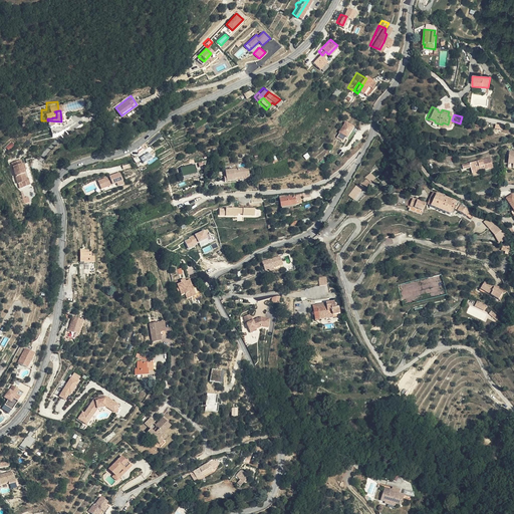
[(343,136),(349,124),(341,119),(335,131),(343,136)]
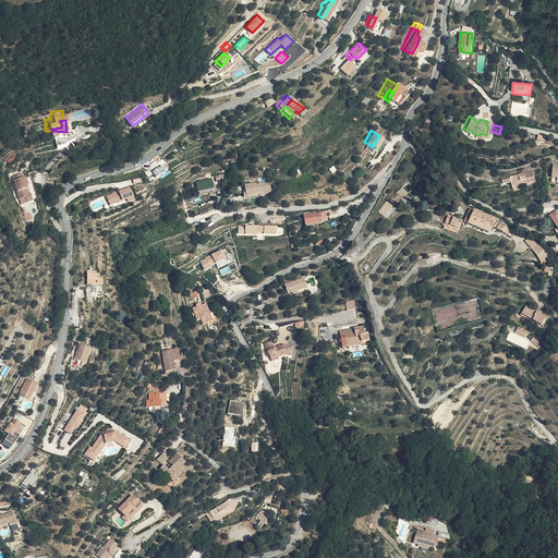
[(16,196),(20,196),(26,194),(24,186),(23,181),(22,176),(21,171),(11,173),(16,196)]
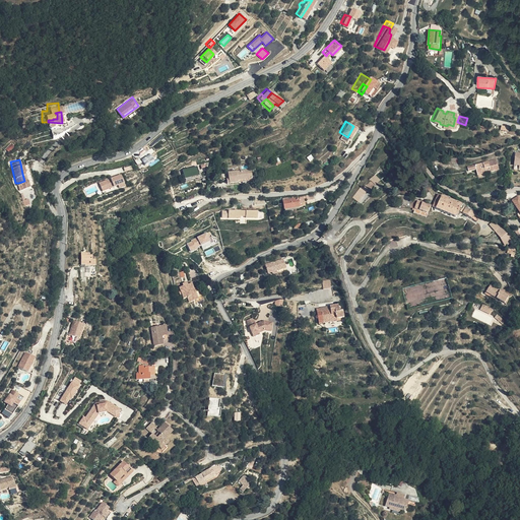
[(476,169),(478,174),(486,172),(485,169),(490,168),(491,170),(500,168),(497,160),(494,161),(493,159),(468,167),(469,171),(476,169)]
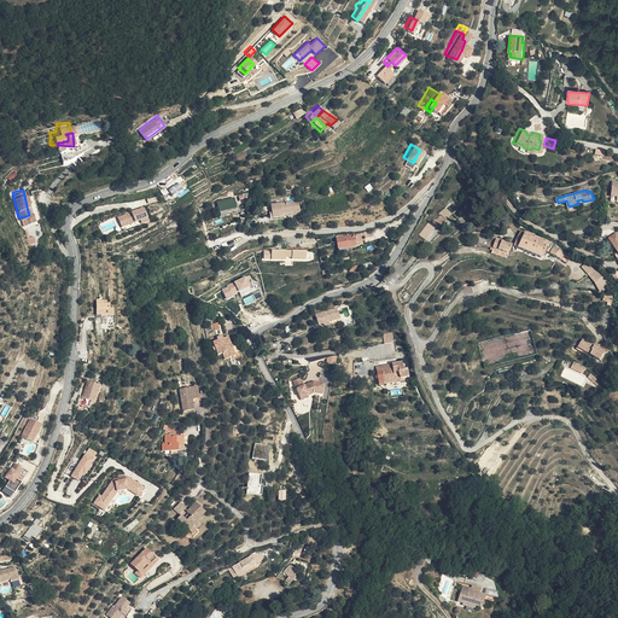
[(234,197),(217,200),(220,211),(238,208),(234,197)]
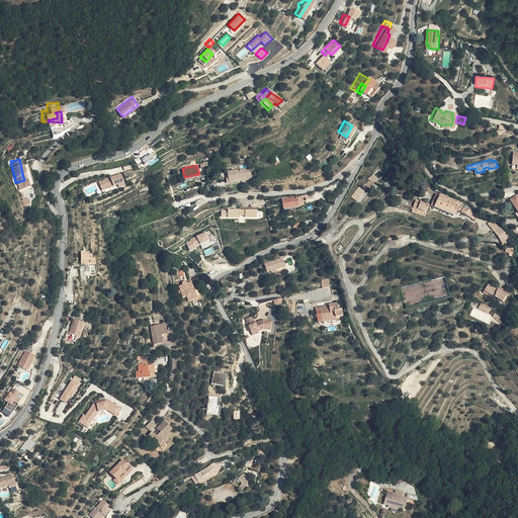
[(225,168),(225,174),(226,180),(235,178),(234,176),(249,174),(247,165),(225,168)]
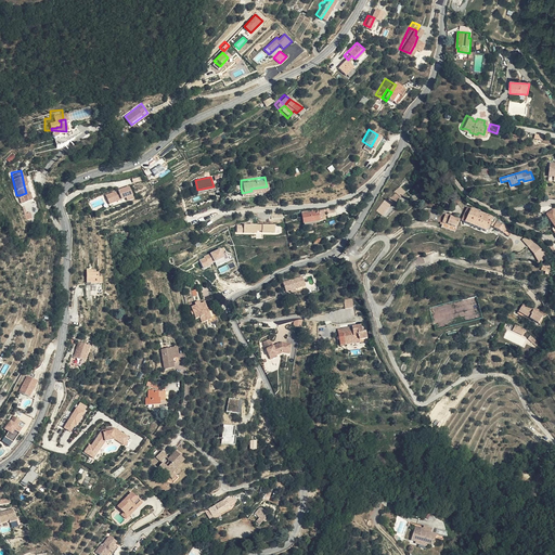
[(404,186),(400,179),(396,182),(397,184),(400,190),(404,186)]
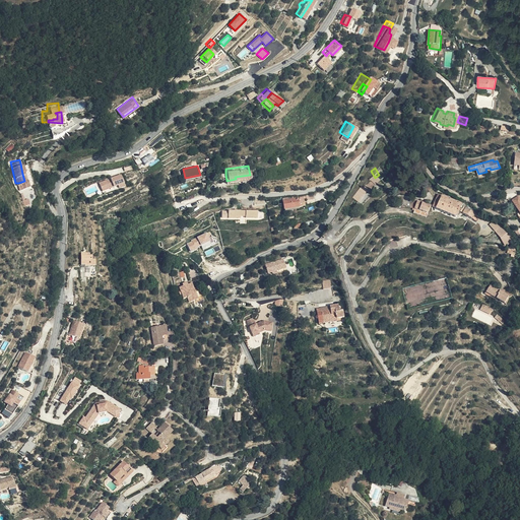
[(367,185),(375,178),(372,173),(363,180),(366,184),(367,185)]
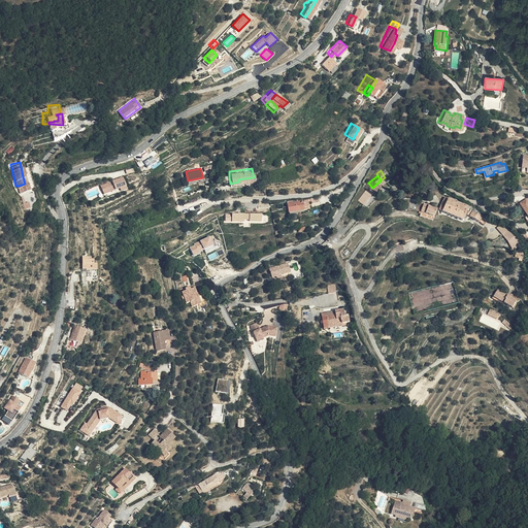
[(25,184),(19,186),(20,191),(28,189),(25,176),(23,176),(25,184)]
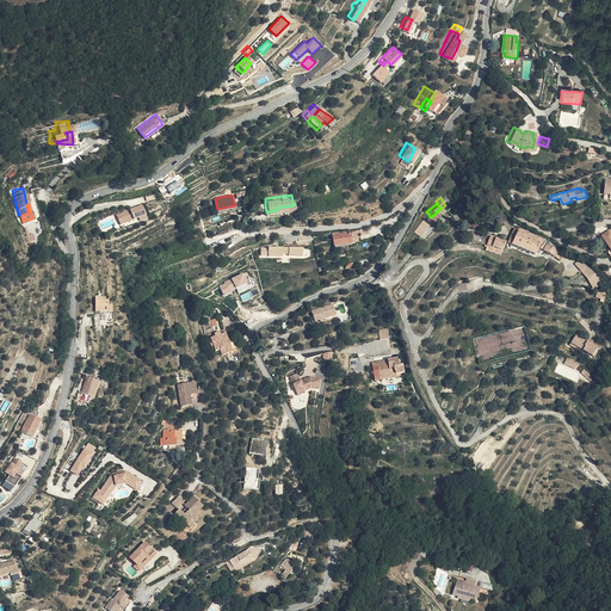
[(144,218),(140,205),(118,213),(121,222),(135,217),(136,221),(144,218)]
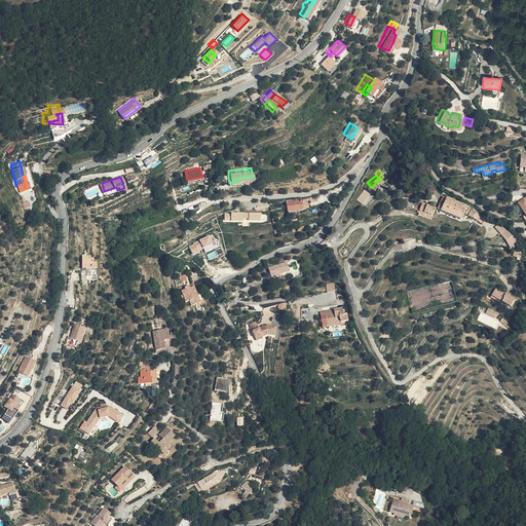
[(362,196),(368,189),(363,184),(355,191),(362,196)]
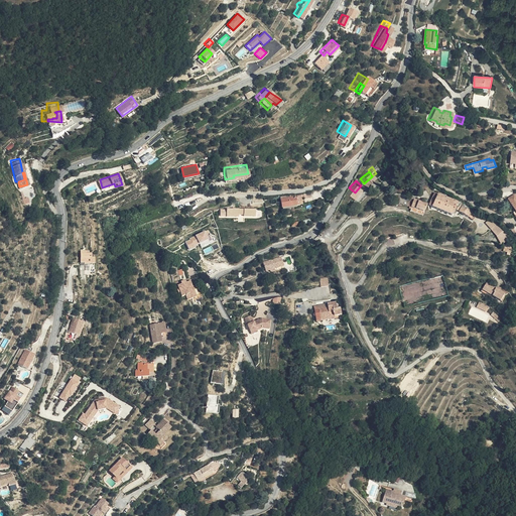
[(441,194),(442,190),(437,189),(431,206),(449,214),(453,209),(455,209),(456,205),(454,204),(456,201),(441,194)]
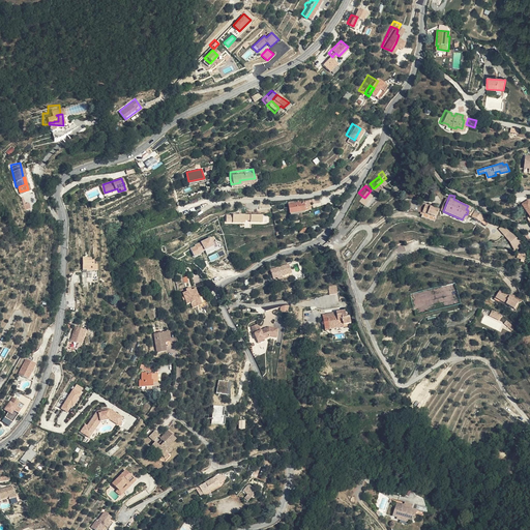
[(435,214),(437,207),(423,202),(411,197),(409,204),(435,214)]
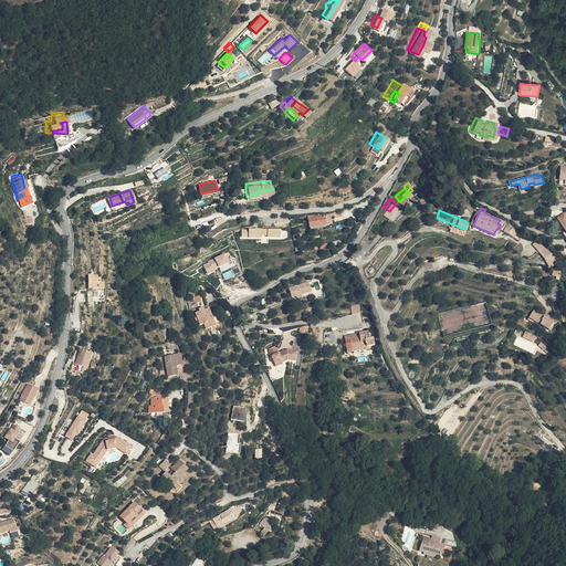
[(322,223),(320,215),(304,218),(306,227),(322,223)]
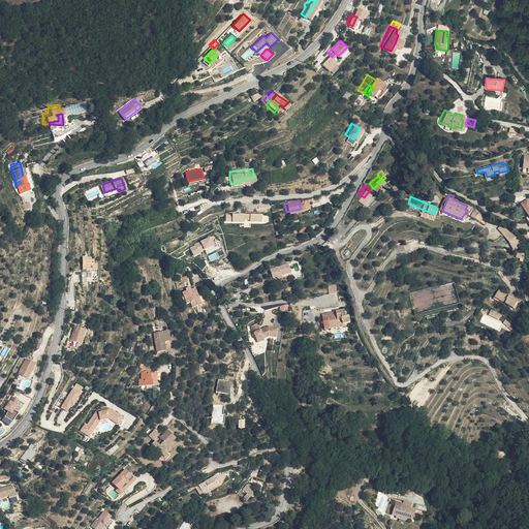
[(486,219),(471,210),(468,215),(483,224),(486,219)]
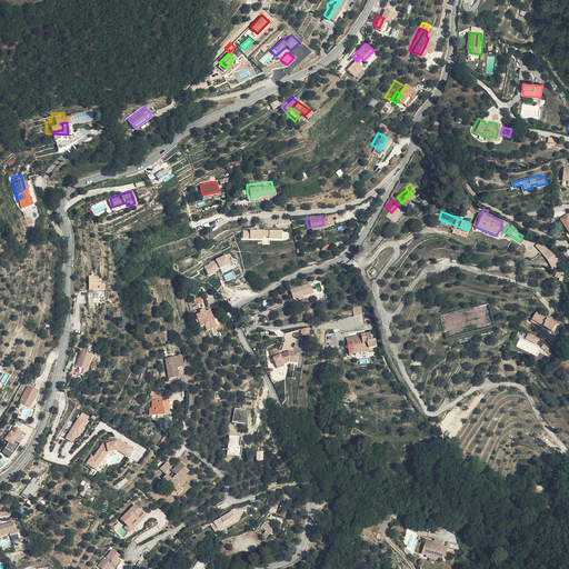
[(279,238),(279,229),(247,228),(247,237),(260,237),(260,235),(265,235),(265,237),(279,238)]
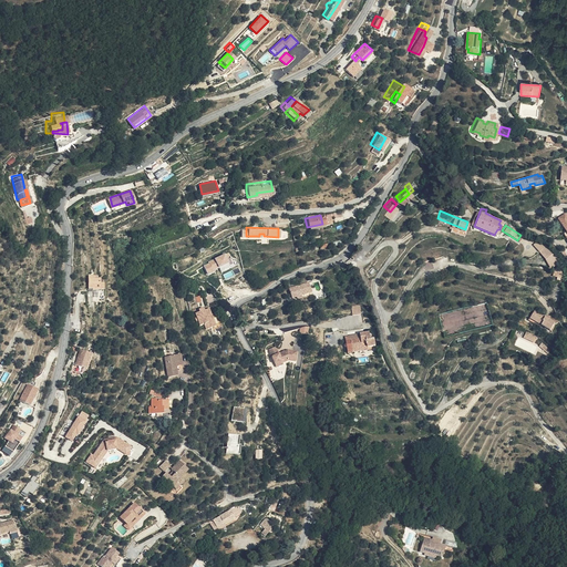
[(535,240),(532,244),(537,250),(543,258),(549,253),(544,245),(535,240)]
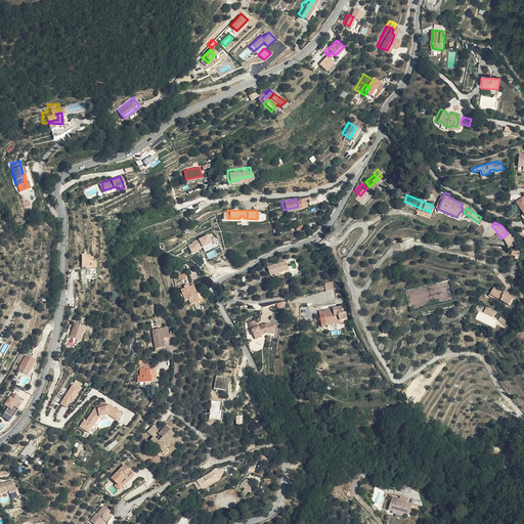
[(213,243),(209,234),(191,242),(192,244),(188,246),(191,254),(199,251),(198,249),(213,243)]
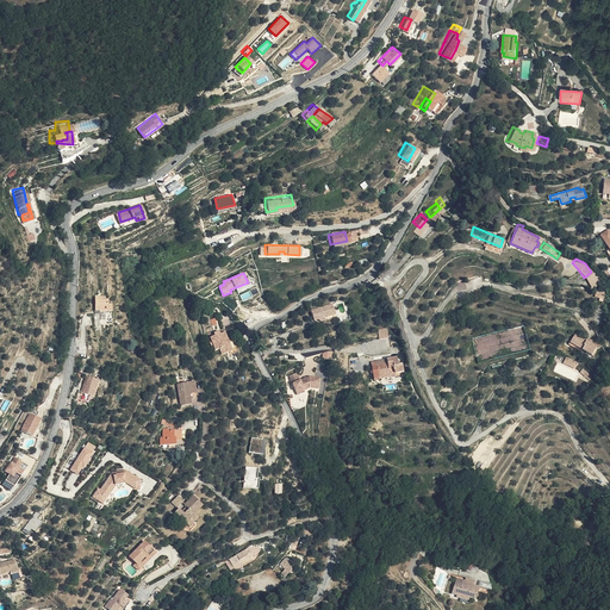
[(94,311),(111,310),(111,300),(104,300),(104,297),(94,298),(94,311)]
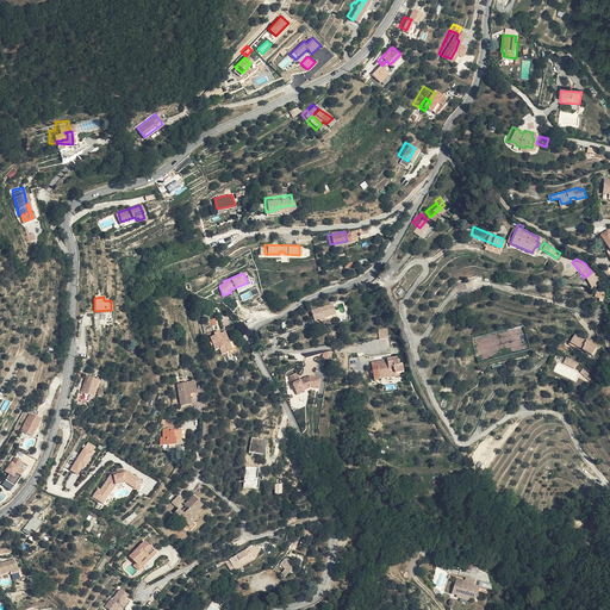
[(306,318),(312,316),(318,313),(323,312),(322,309),(322,302),(303,309),(306,318)]
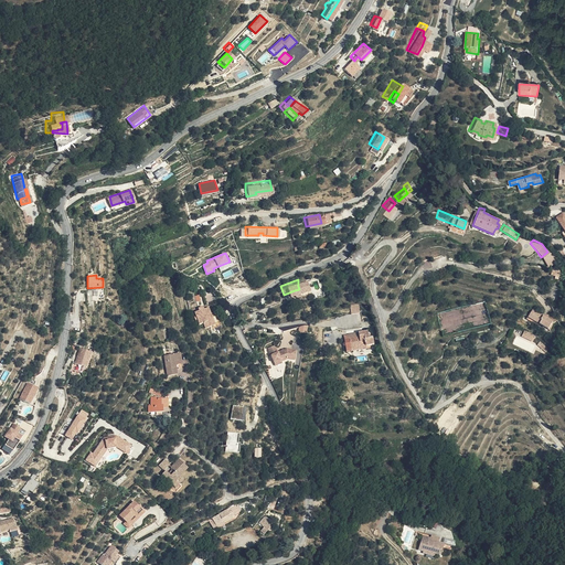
[(202,304),(198,306),(196,304),(192,306),(193,308),(189,310),(194,321),(199,319),(201,324),(206,322),(208,326),(215,322),(210,308),(205,309),(202,304)]
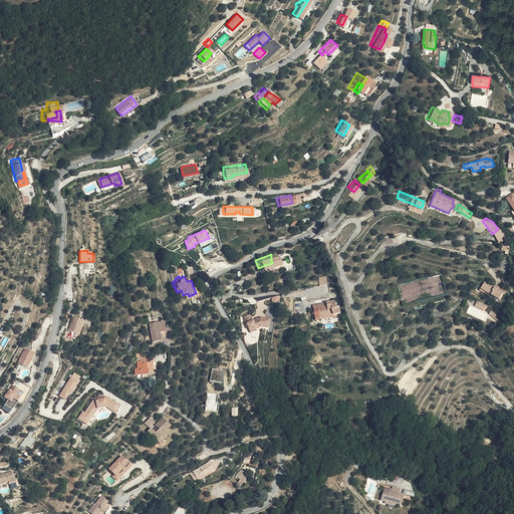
[(317,284),(317,277),(308,276),(308,284),(317,284)]
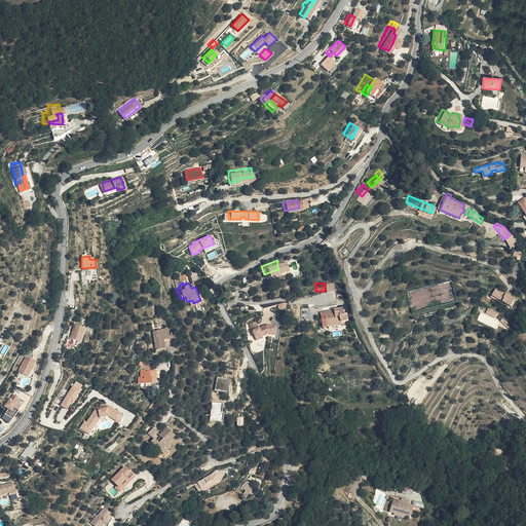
[(326,284),(327,292),(335,292),(334,283),(326,284)]
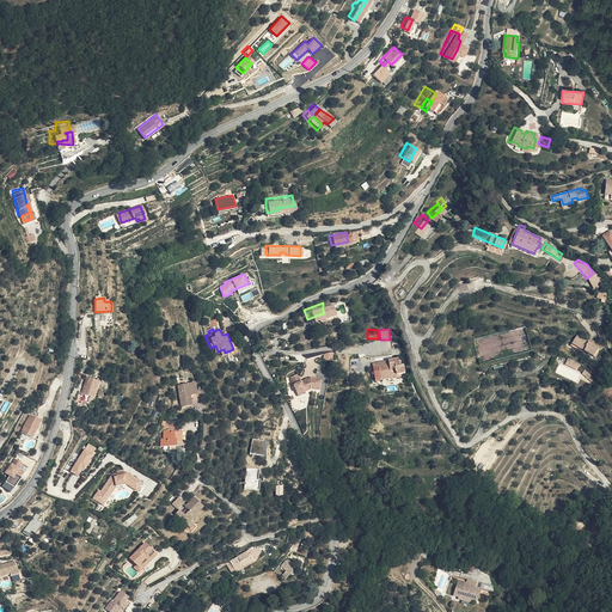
[(598,335),(595,337),(592,341),(583,336),(575,331),(574,335),(577,337),(575,342),(594,353),(598,344),(603,342),(598,335)]
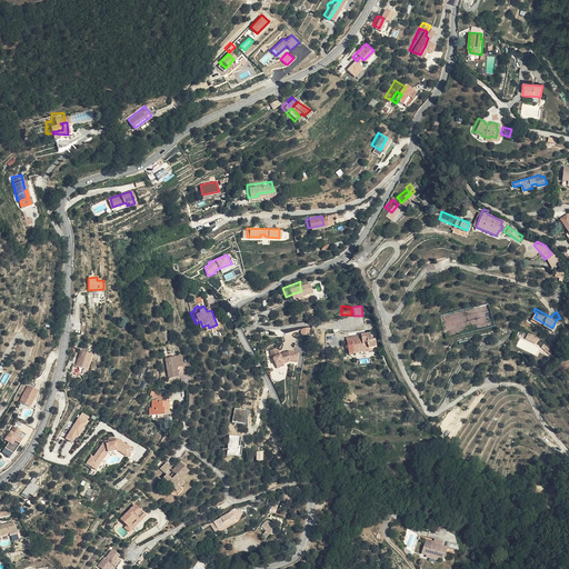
[(537,340),(539,337),(530,330),(527,335),(537,340)]
